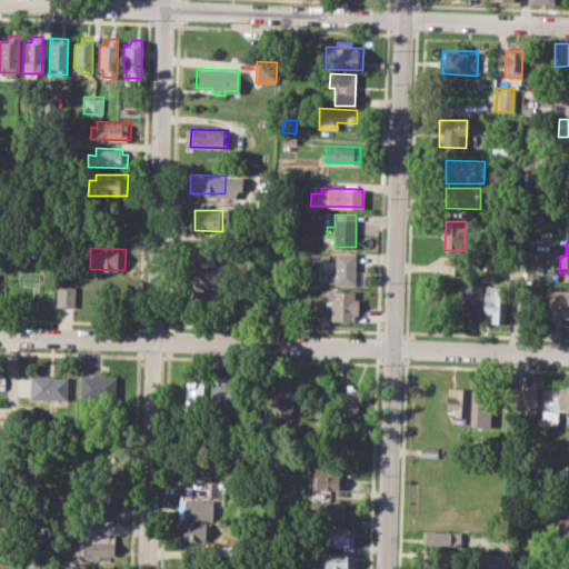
[(193,249),(227,250),(226,271),(193,270),(193,249)]
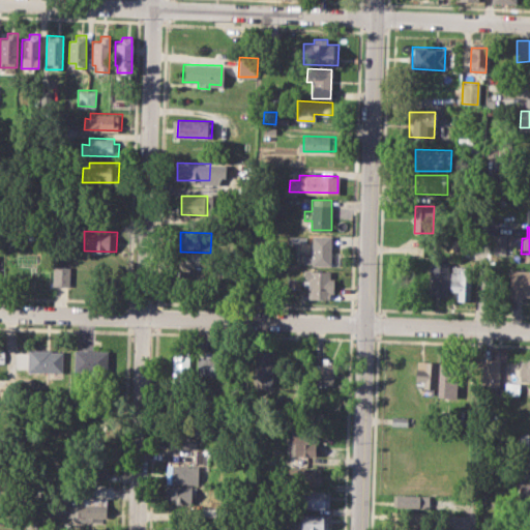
[(491,234),(506,234),(506,254),(490,253),(491,234)]
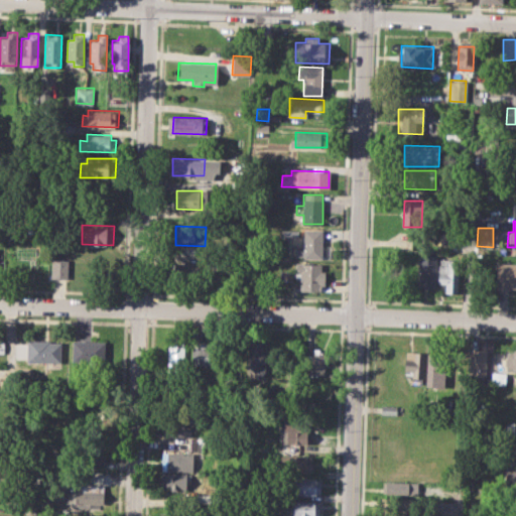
[(303,229),(321,229),(321,257),(295,257),(295,249),(303,249),(303,229)]
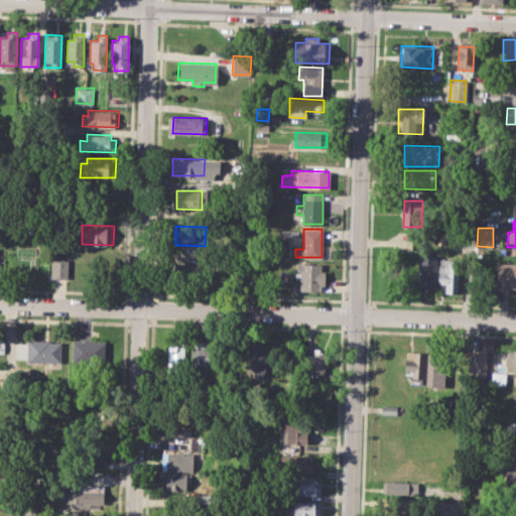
[(418,255),(436,255),(435,288),(417,288),(418,255)]
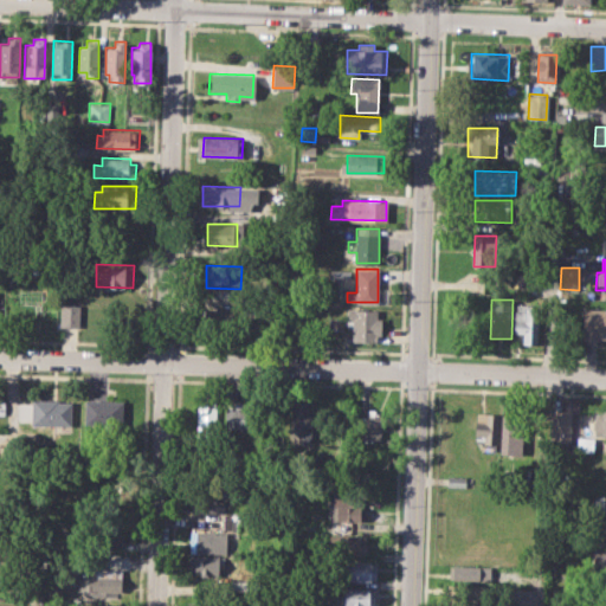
[(516,303),(515,333),(524,334),(524,343),(539,343),(540,304),(516,303)]
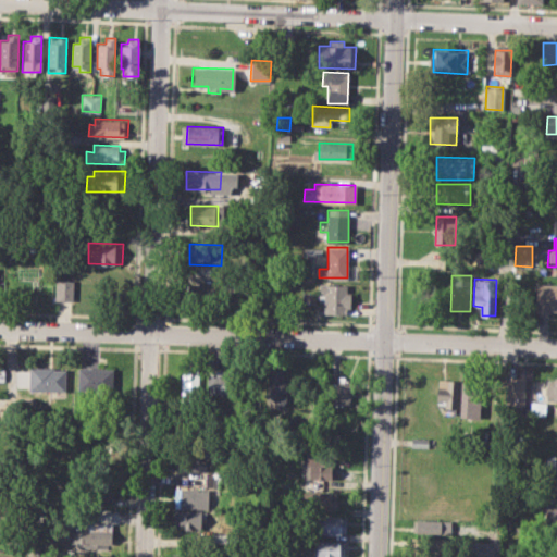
[(74,280),(56,280),(54,300),(73,301),(74,280)]
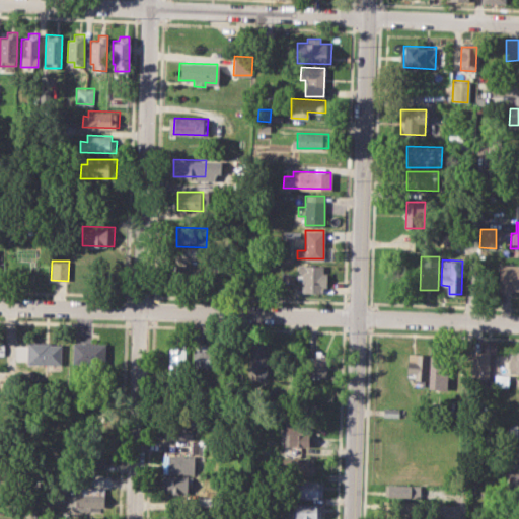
[(175,264),(202,264),(202,284),(174,284),(175,264)]
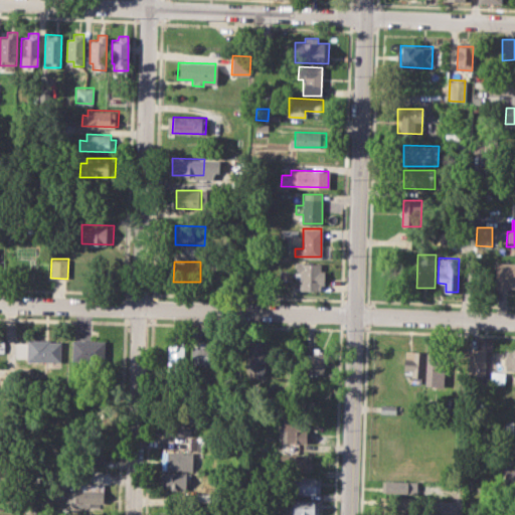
[(296,262),(320,262),(320,271),(324,271),(324,284),(320,284),(319,290),(300,290),(300,277),(296,277),(296,262)]
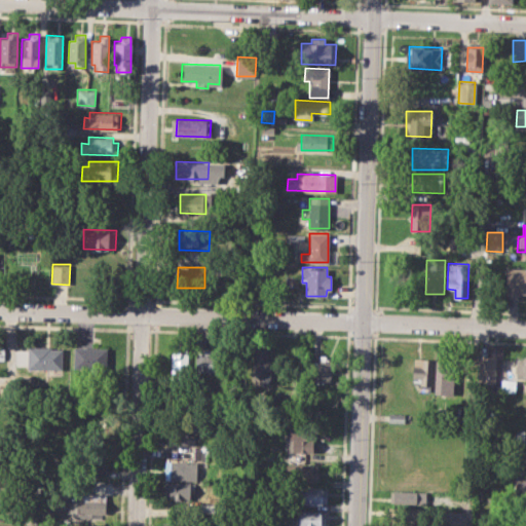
[(505,267),(525,267),(525,291),(520,291),(520,295),(505,294),(505,267)]
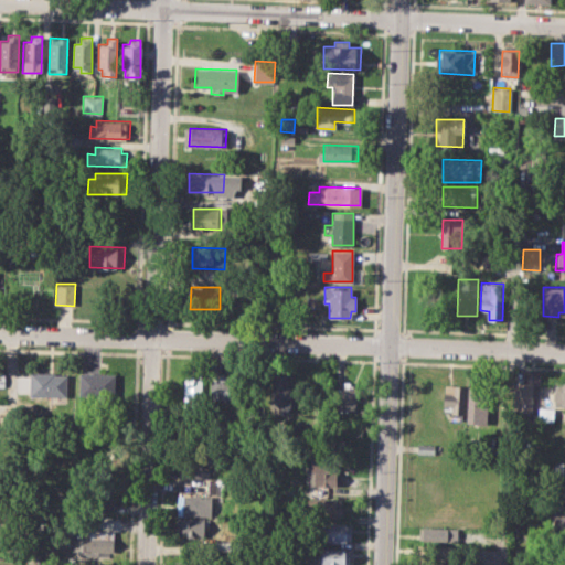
[(30,372),(66,373),(66,396),(29,395),(30,372)]
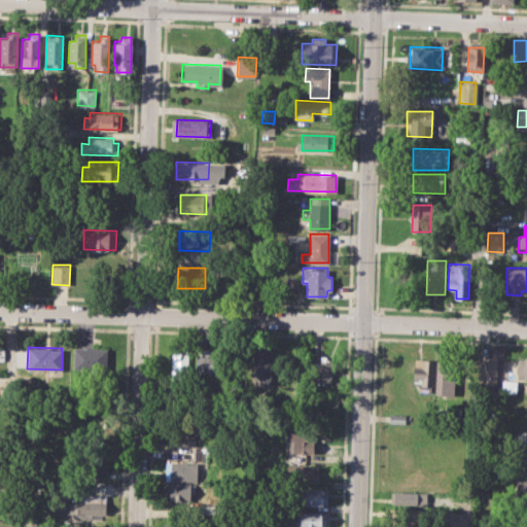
[(197,353),(203,353),(203,347),(215,347),(214,377),(197,377),(197,353)]
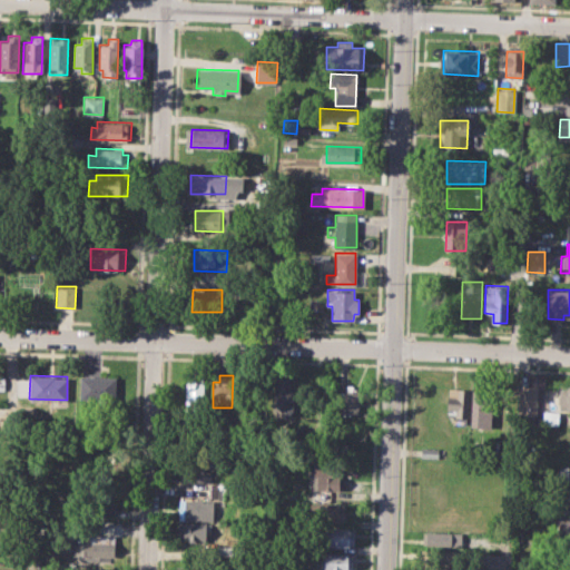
[(79,376),(116,377),(116,399),(79,399),(79,376)]
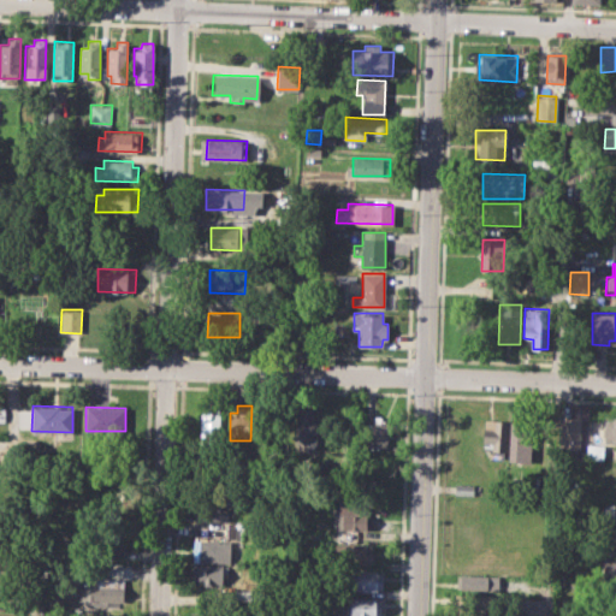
[(297,413),(315,414),(314,444),(296,443),(297,413)]
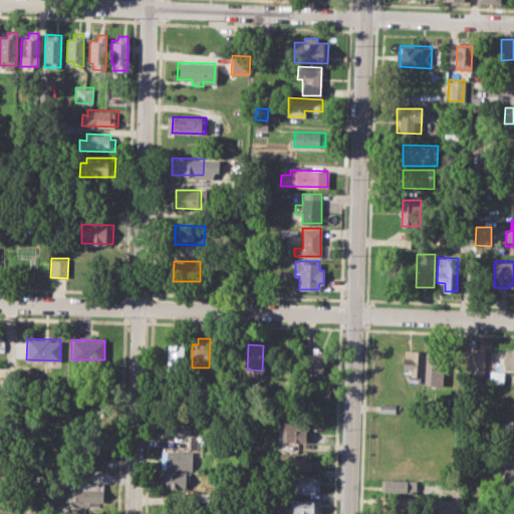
[(167,345),(184,345),(183,373),(166,373),(167,345)]
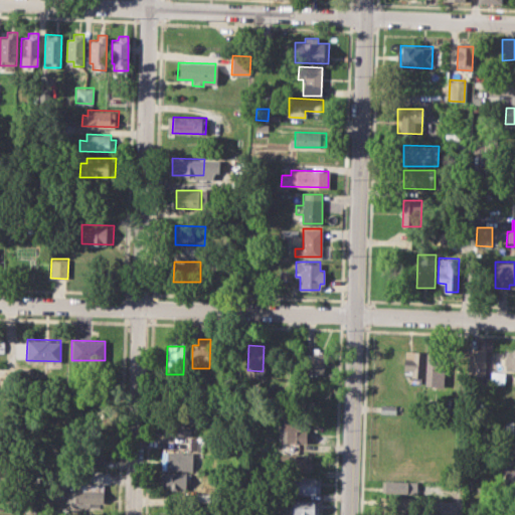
[(468,347),(485,348),(484,375),(467,375),(468,347)]
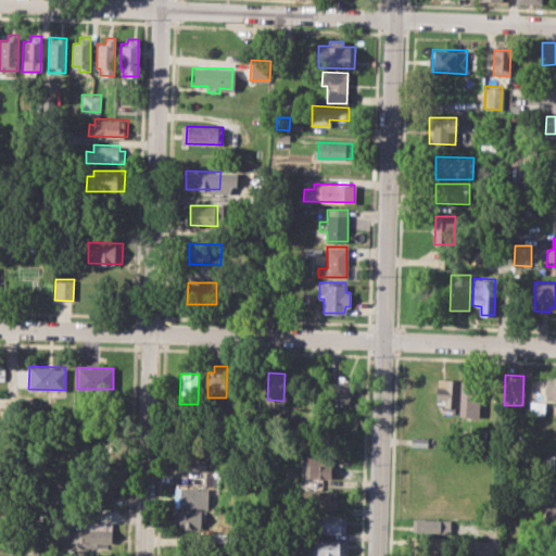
[(546,377),(555,377),(555,400),(545,400),(546,377)]
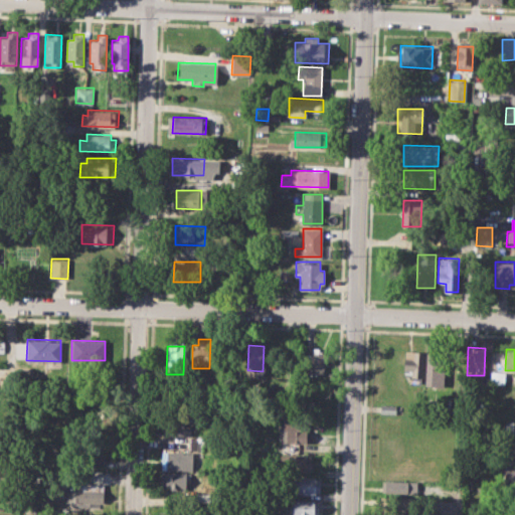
[(403,358),(413,359),(413,351),(423,351),(422,384),(411,383),(411,374),(403,374),(403,358)]
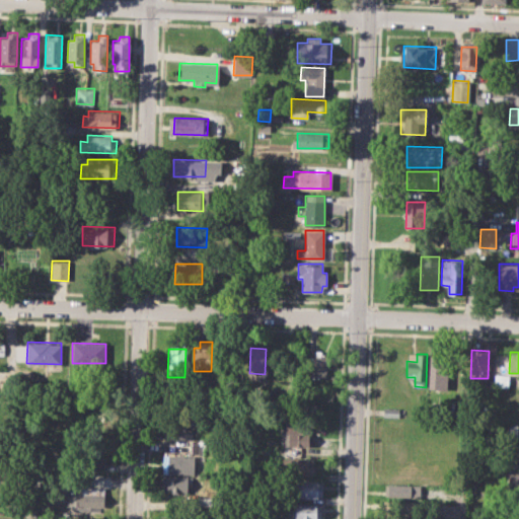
[(431,354),(449,355),(448,388),(430,388),(431,354)]
